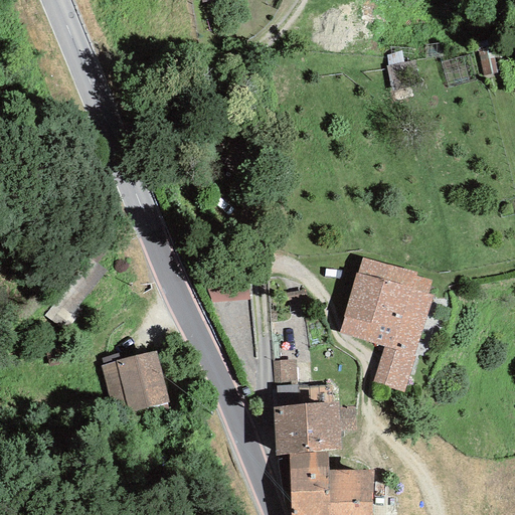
[(415,65),(386,72),(392,97),(421,89),(415,65)]
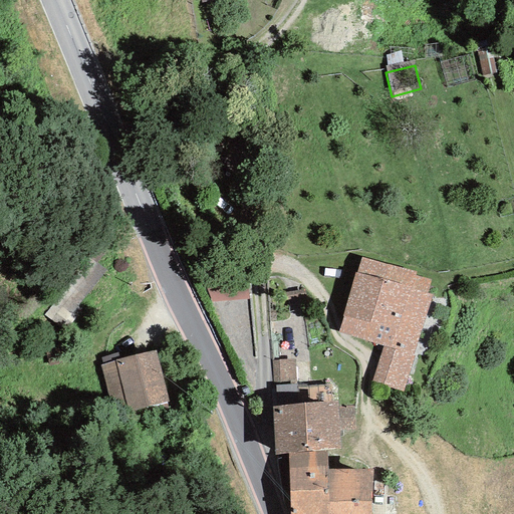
[(337,332),(382,345),(413,354),(431,294),(425,293),(429,279),(415,275),(416,274),(361,258),(357,273),(355,273),(337,332)]
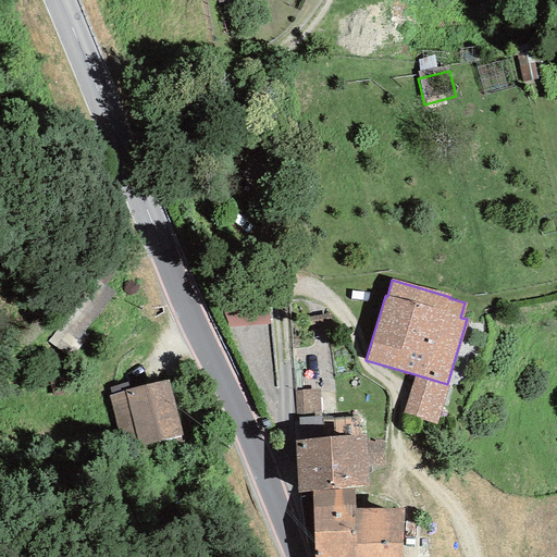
[(448,385),(447,384),(415,374),(403,415),(436,424),(448,385)]
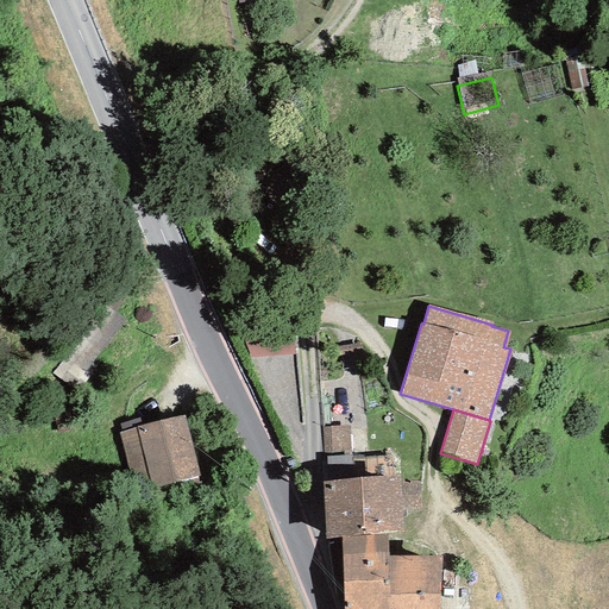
[(183,418),(119,434),(133,494),(199,478),(183,418)]
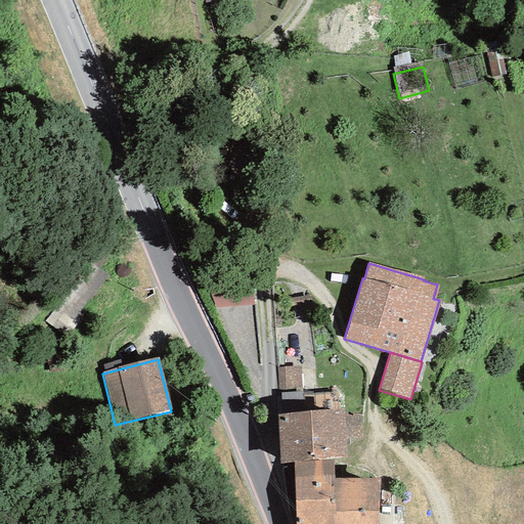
[(343,409),(276,415),(280,464),(294,462),(333,462),(347,459),(343,409)]
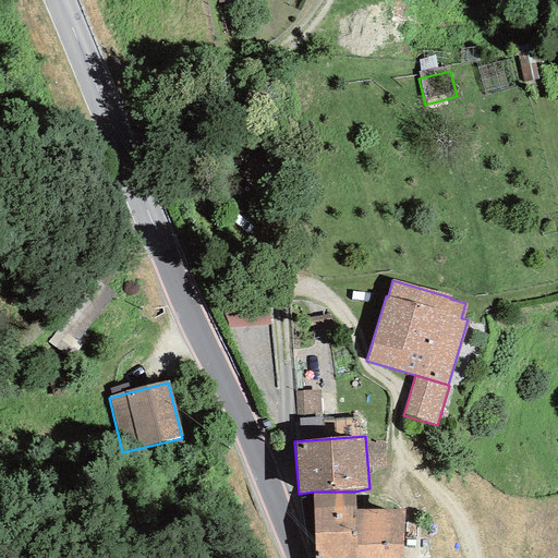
[(354,557),(354,509),(354,492),(313,492),(313,557),(354,557)]
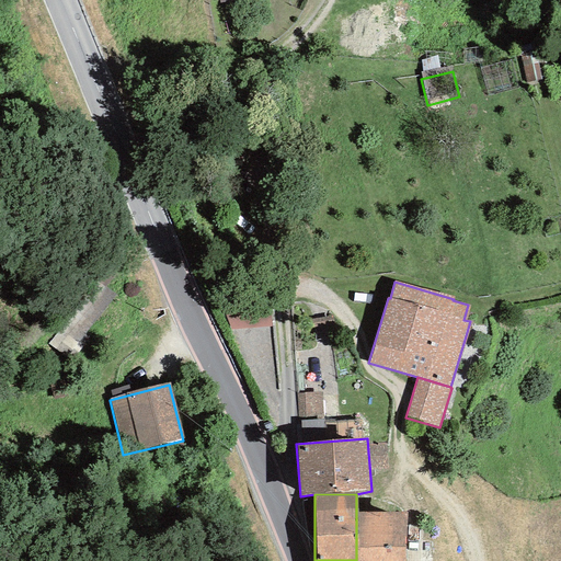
[(407,560),(407,512),(356,512),(356,560),(407,560)]
